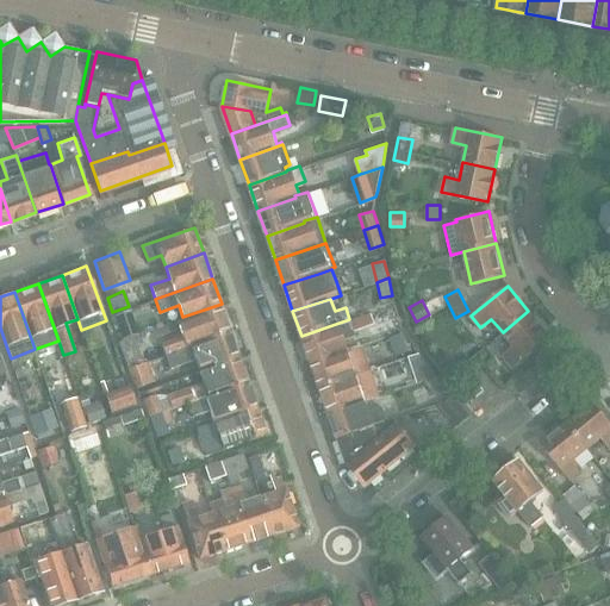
[(162,341),(166,351),(230,329),(222,304),(182,317),(176,319),(182,333),(162,341)]
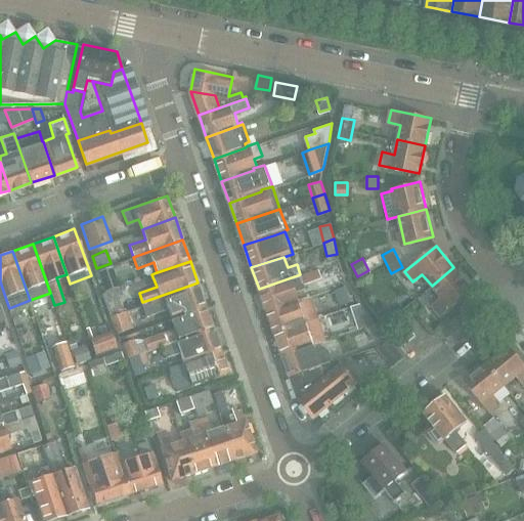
[(112,266),(98,270),(104,291),(118,286),(112,266)]
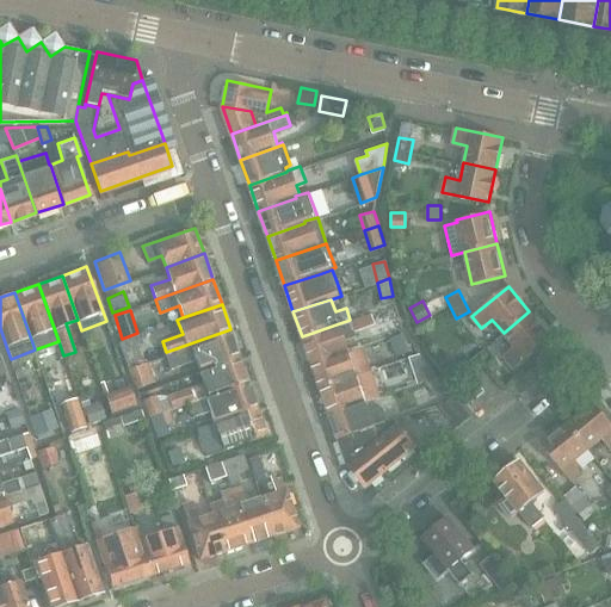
[(529,311),(504,333),(514,347),(504,355),(513,366),(550,336),(529,311)]
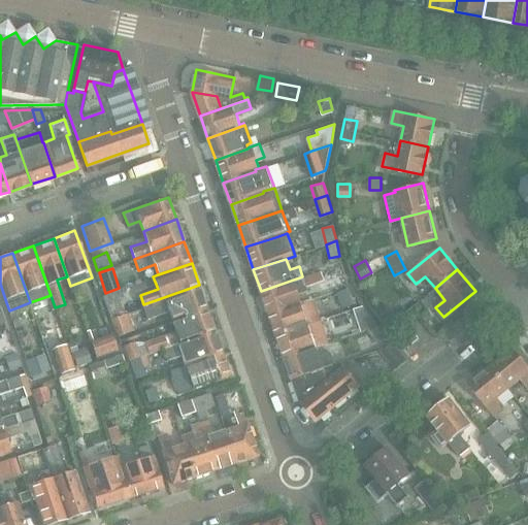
[(300,301),(298,293),(307,290),(306,286),(324,280),(321,270),(302,276),(261,291),(268,313),(300,301)]
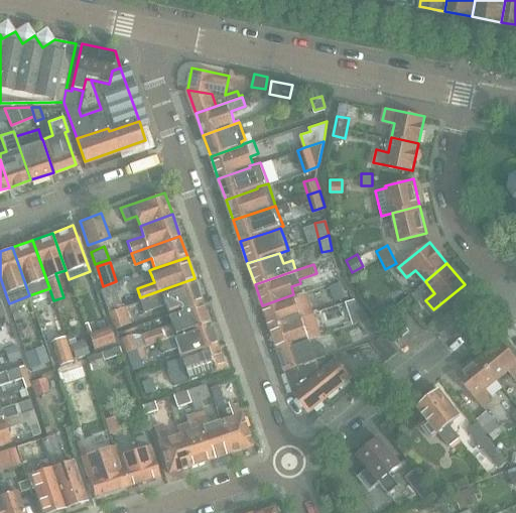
[(165,304),(168,312),(202,300),(195,278),(140,297),(145,311),(165,304)]
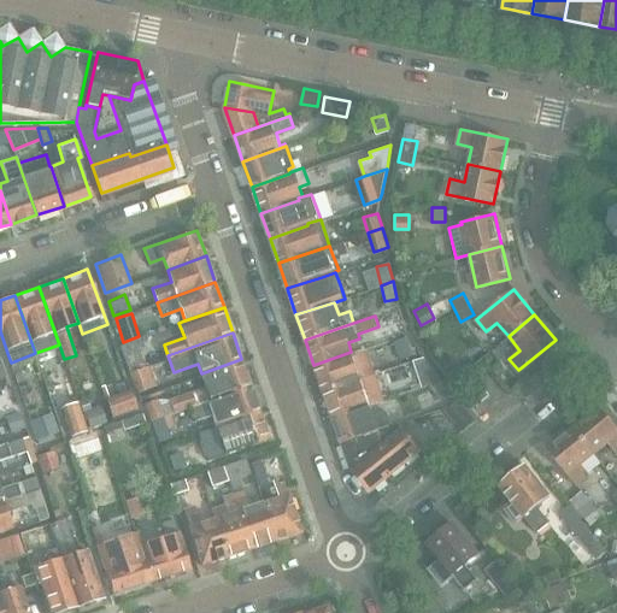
[(413,353),(406,334),(392,340),(398,358),(413,353)]
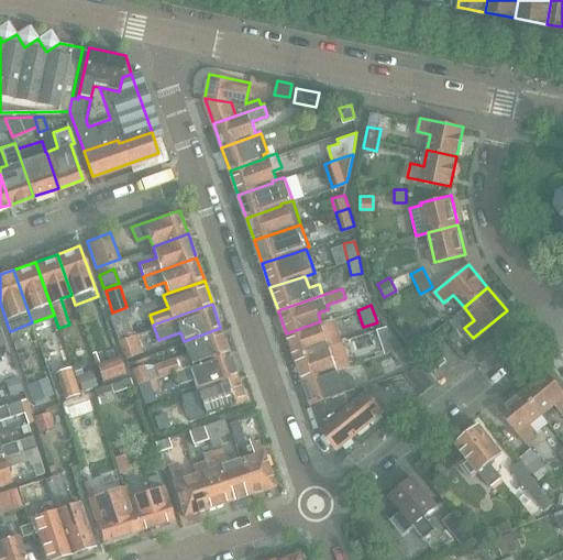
[(342,341),(341,340),(333,317),(320,321),(286,333),(295,358),(342,341)]
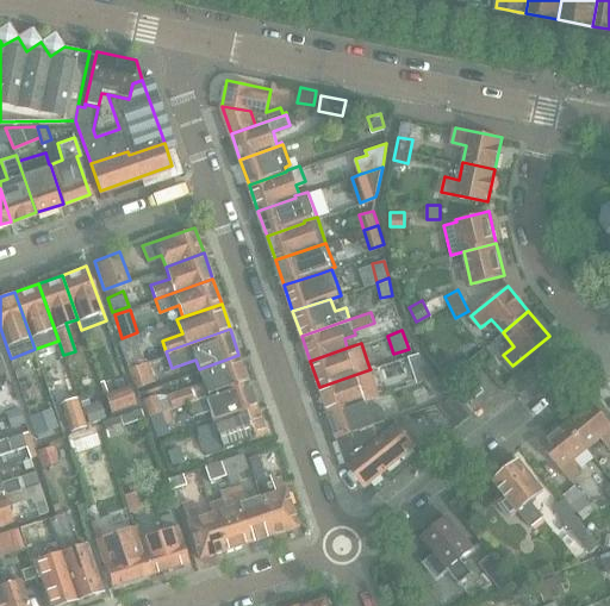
[(123,351),(128,366),(144,360),(139,345),(123,351)]
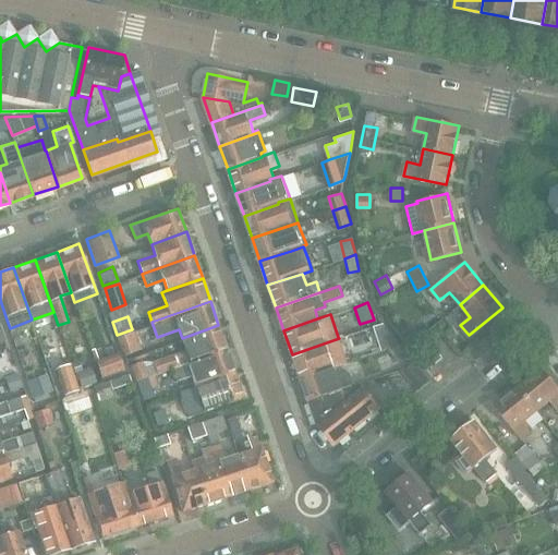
[(374,325),(380,348),(380,349),(387,347),(387,346),(399,342),(384,322),(374,325)]
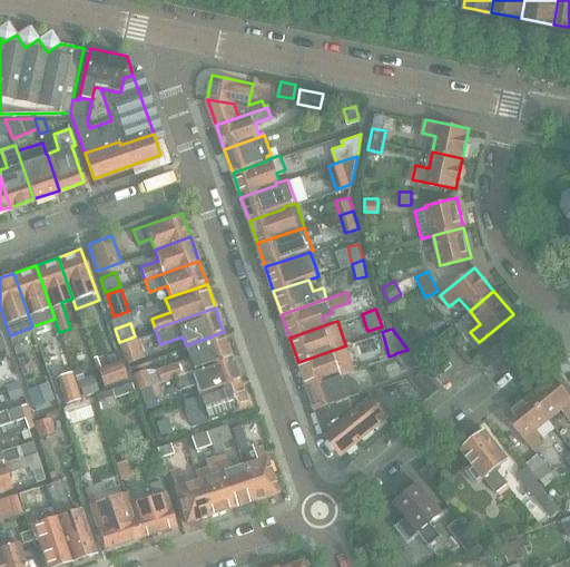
[(421,330),(410,339),(418,350),(430,340),(421,330)]
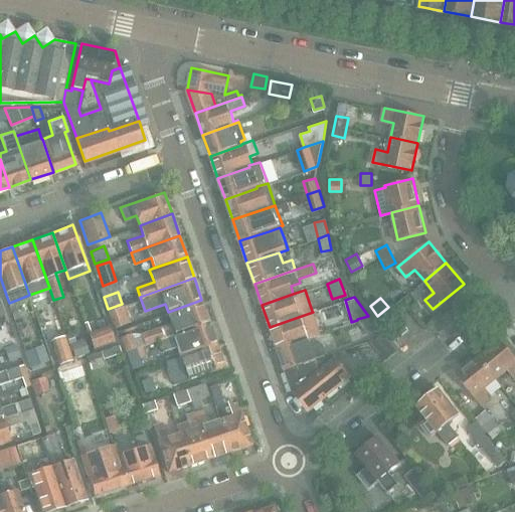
[(141,333),(142,335),(133,338),(131,332),(120,335),(125,350),(142,344),(145,343),(209,321),(201,300),(168,312),(171,322),(141,333)]
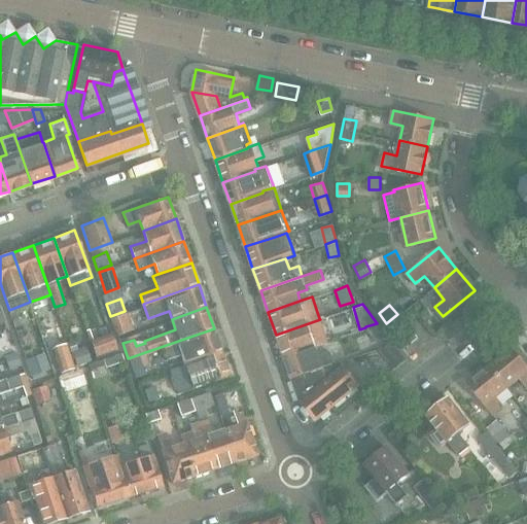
[(128,311),(125,312),(125,311),(110,316),(115,333),(127,329),(133,327),(128,311)]
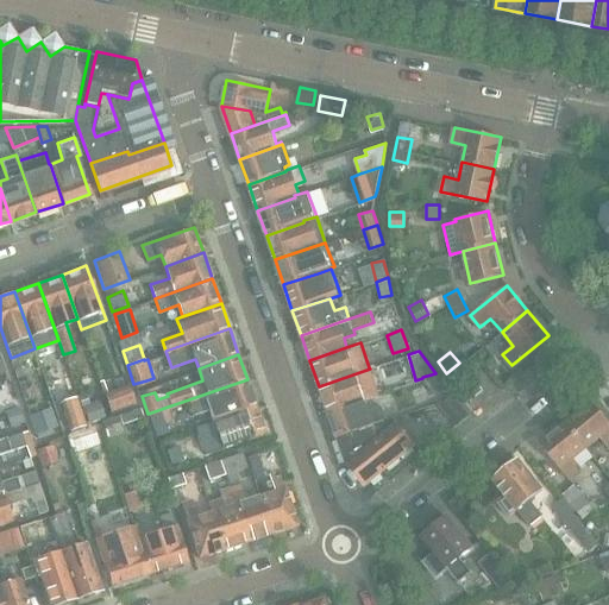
[(364,398),(364,397),(378,392),(370,369),(319,386),(327,411),(364,398)]
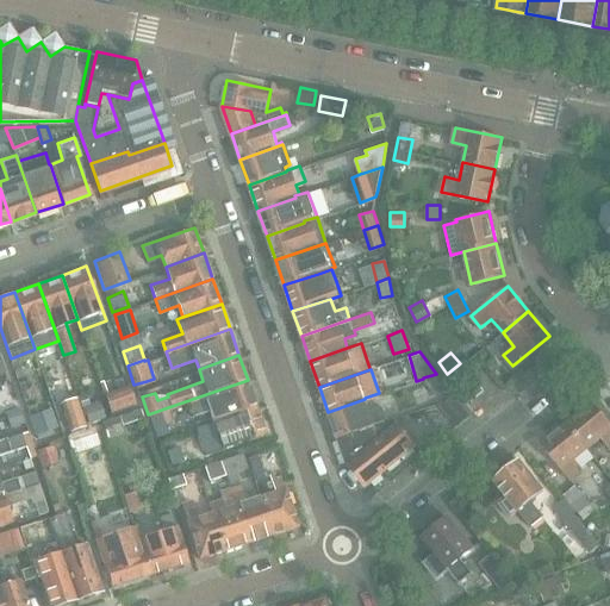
[(446,386),(436,374),(423,378),(423,379),(436,393),(446,386)]
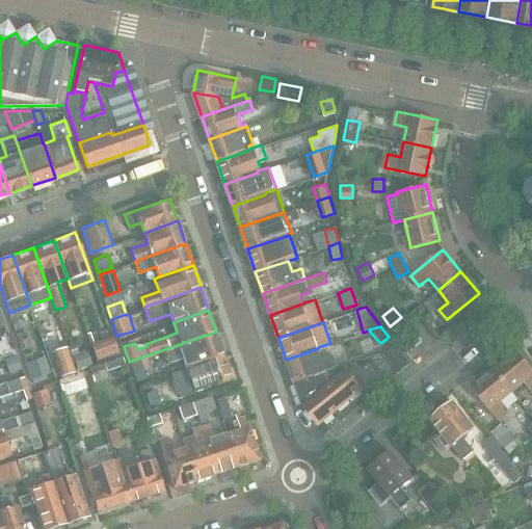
[(410,347),(421,339),(413,328),(403,337),(410,347)]
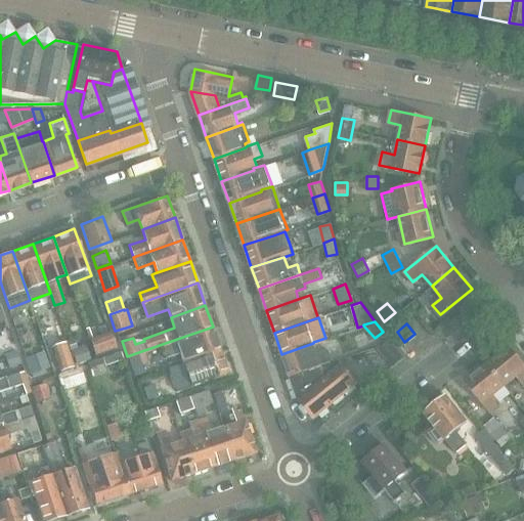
[(147,350),(161,345),(165,356),(179,351),(182,361),(220,348),(213,327),(147,349),(147,350)]
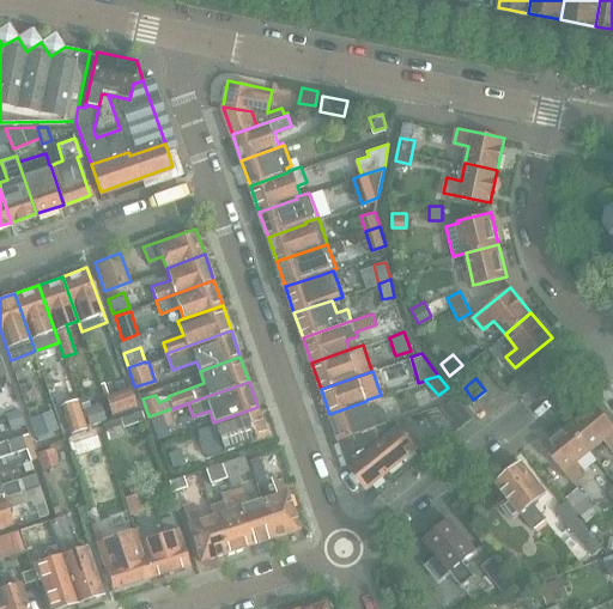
[(131,387),(105,395),(111,414),(138,406),(131,387)]
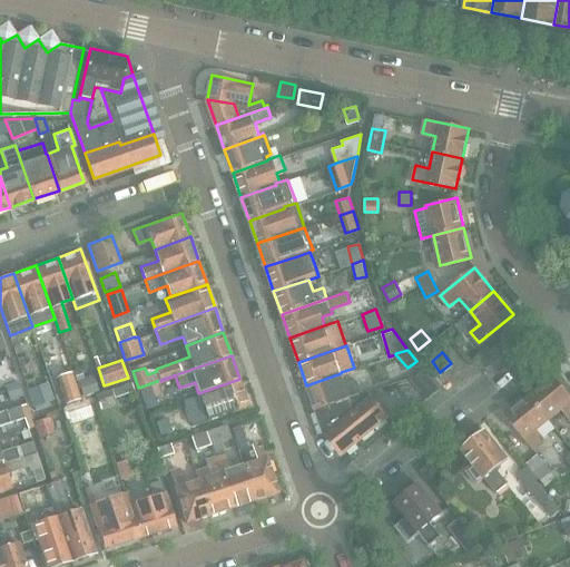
[(79,368),(72,370),(76,381),(84,379),(79,368)]
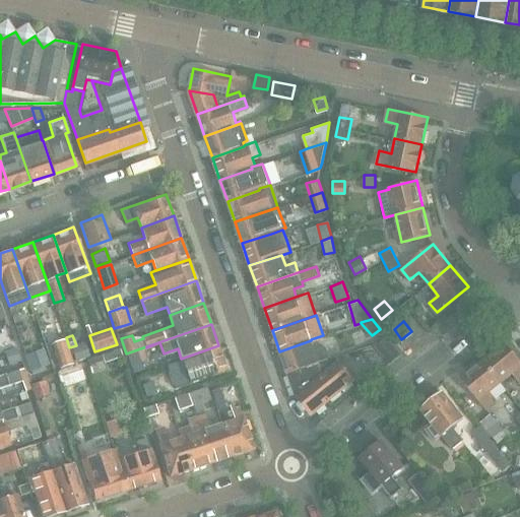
[(399,353),(386,337),(374,342),(389,361),(399,353)]
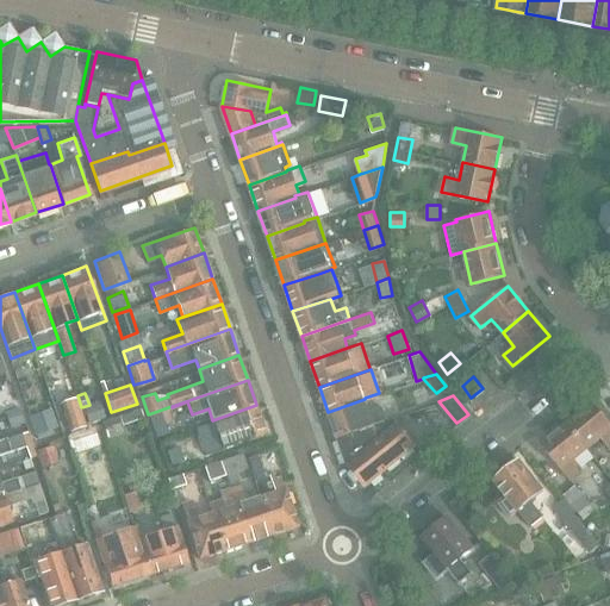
[(75,397),(61,401),(70,430),(86,425),(75,397)]
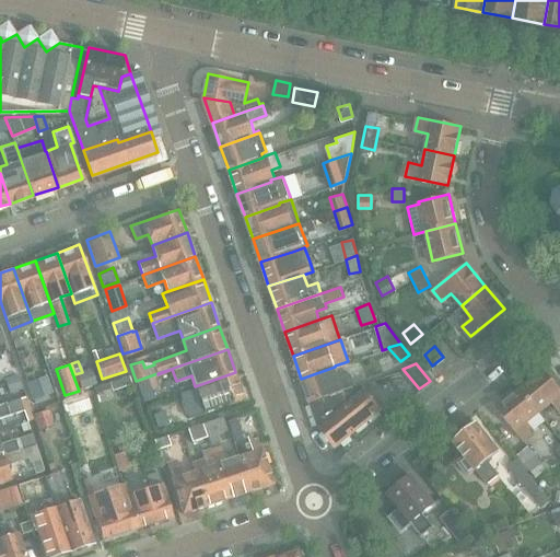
[(301,379),(308,402),(362,383),(361,382),(356,384),(351,372),(338,376),(335,367),(301,379)]
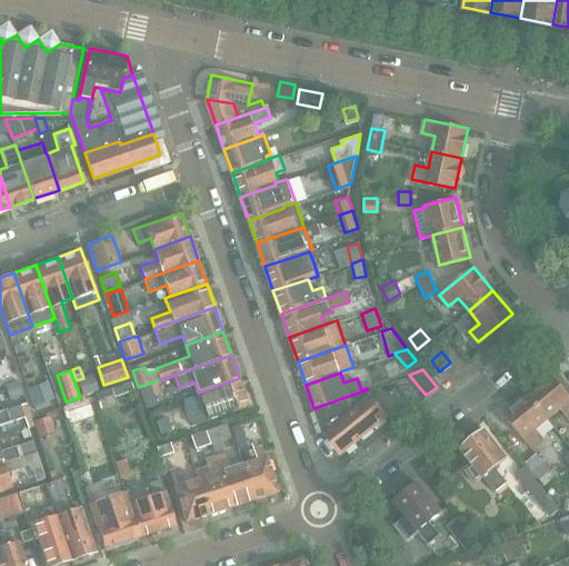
[(568,417),(568,394),(552,374),(505,413),(532,447),(543,438),(535,427),(560,407),(568,417)]
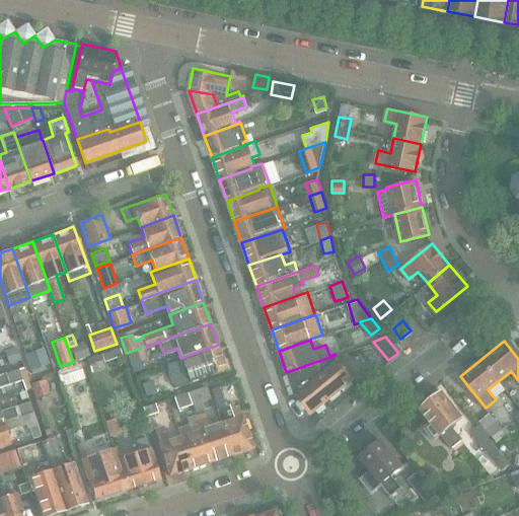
[(76,345),(69,347),(74,360),(88,356),(83,342),(76,345)]
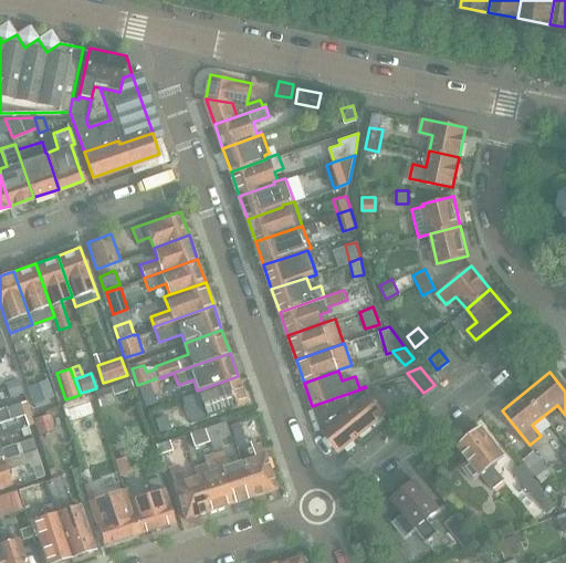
[(247,402),(238,376),(197,391),(201,403),(190,406),(196,419),(247,402)]
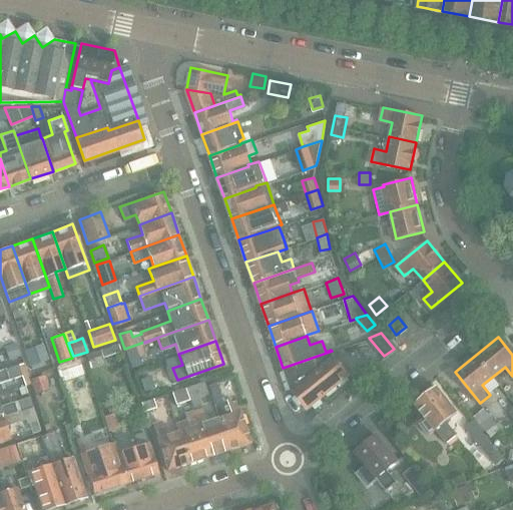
[(16,342),(4,346),(8,358),(9,358),(20,355),(16,342)]
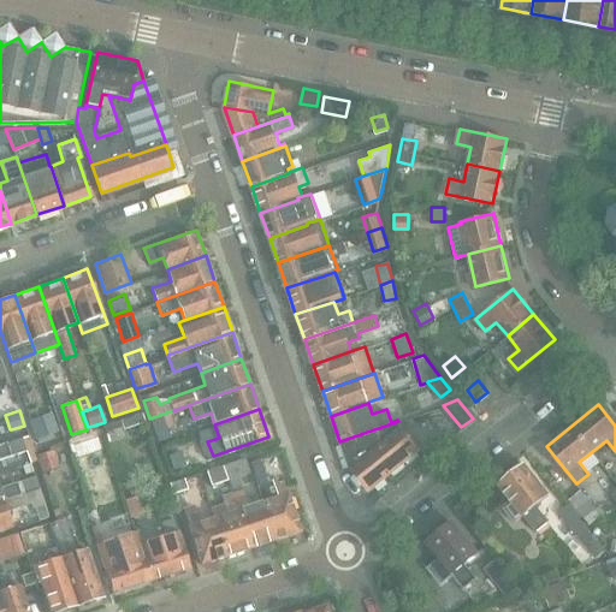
[(52,411),(29,419),(37,443),(60,435),(52,411)]
